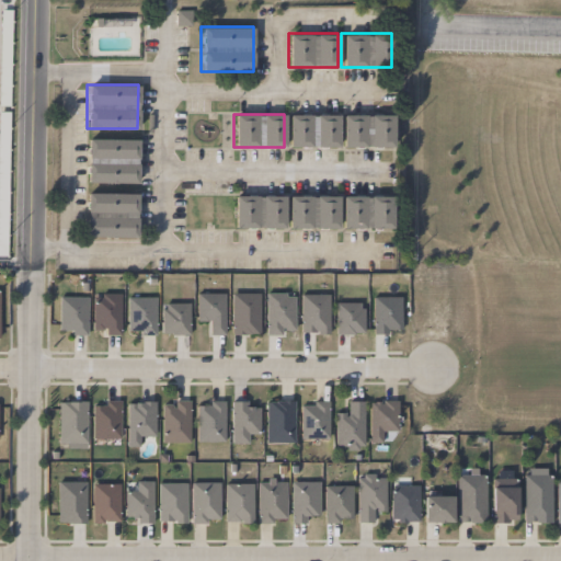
[(338,147),(288,147),(288,114),(338,114),(338,147)]
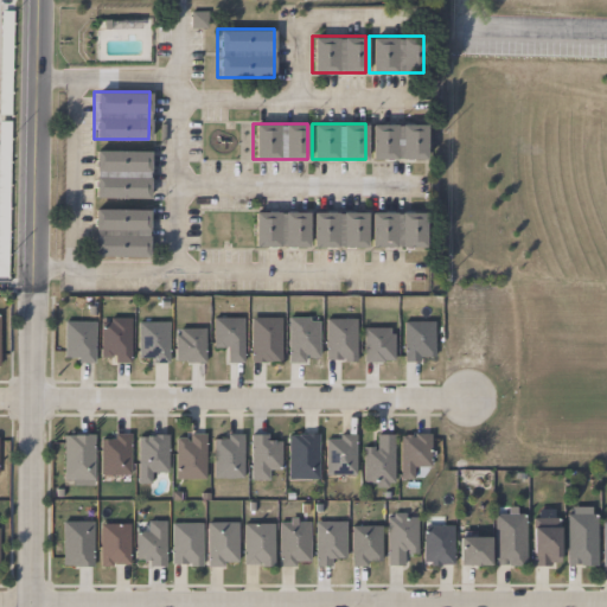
[(423,123),(423,159),(369,159),(369,123),(423,123)]
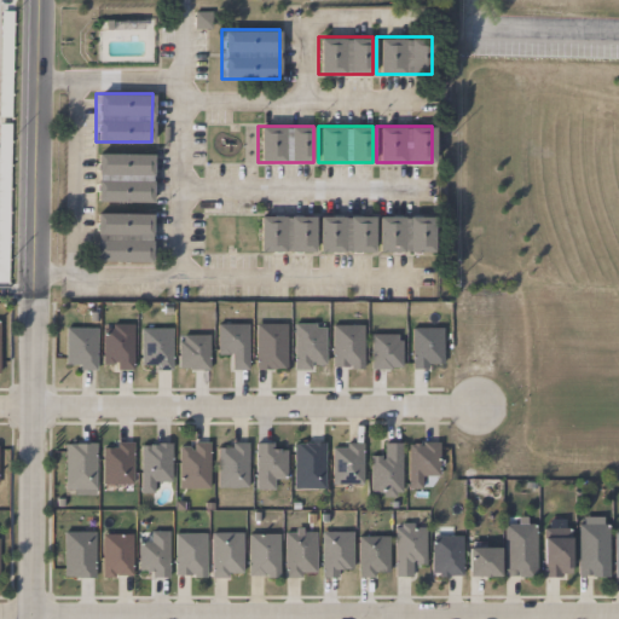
[(94,202),(94,152),(152,152),(152,202),(94,202)]
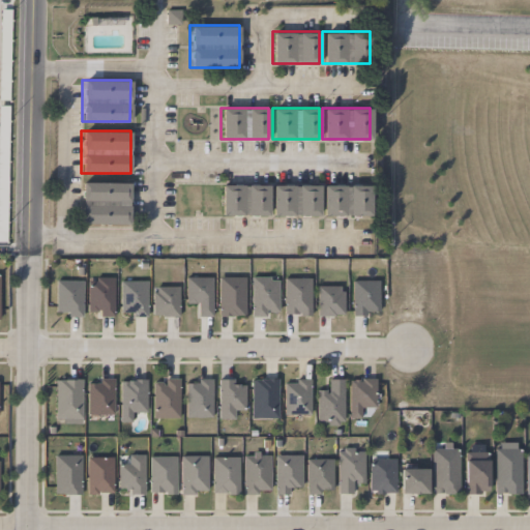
[(128,224),(81,224),(81,181),(128,181),(128,224)]
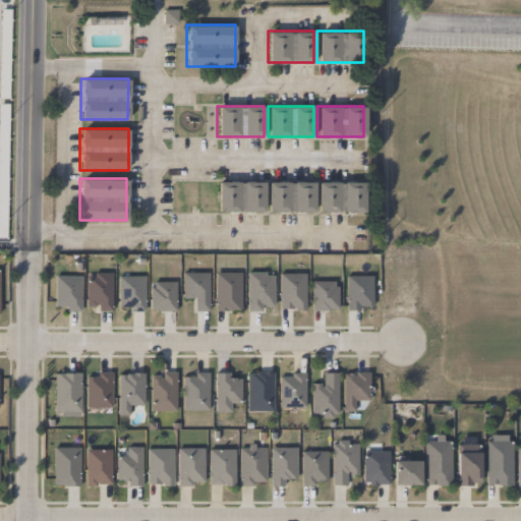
[(264,212),(216,212),(216,180),(264,180),(264,212)]
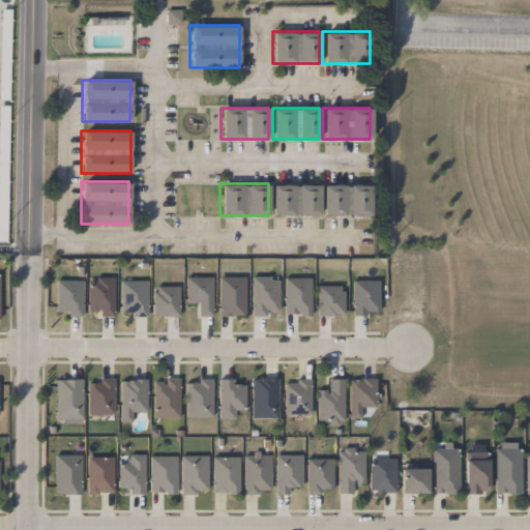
[(319,184),(319,215),(272,215),(272,184),(319,184)]
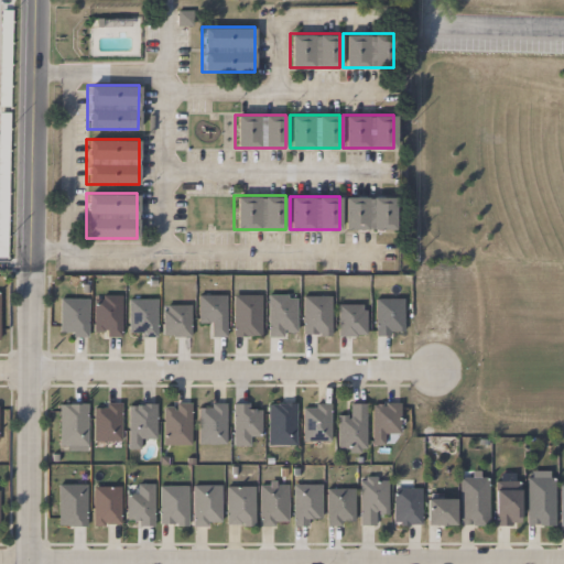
[(393,230),(343,230),(343,196),(393,196),(393,230)]
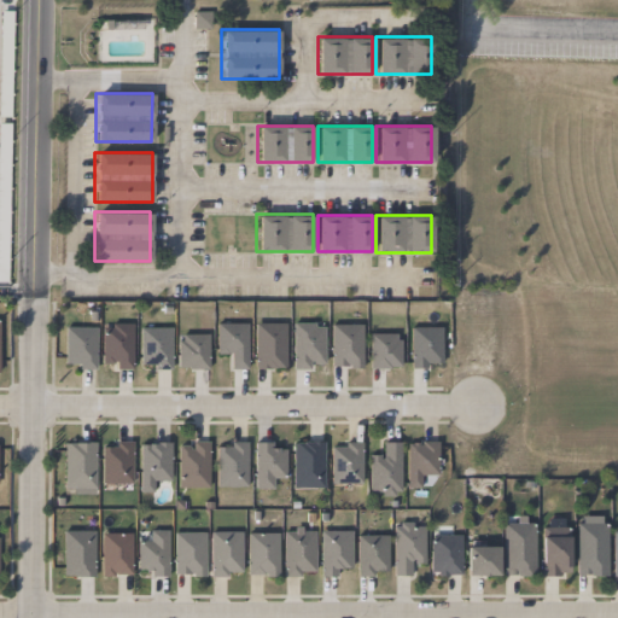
[(246,321),(246,368),(228,368),(228,356),(216,356),(216,321),(246,321)]
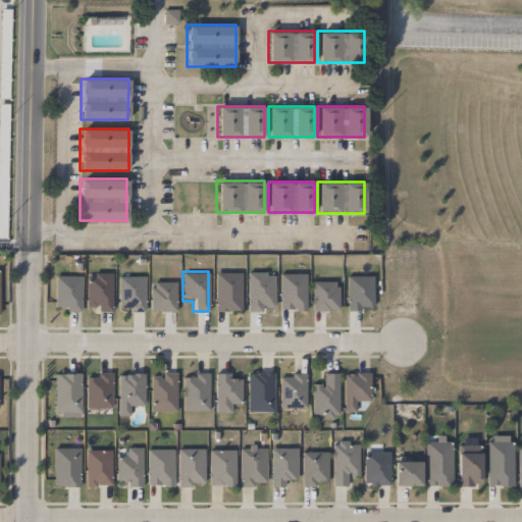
[(241,271),(241,310),(215,310),(215,271),(241,271)]
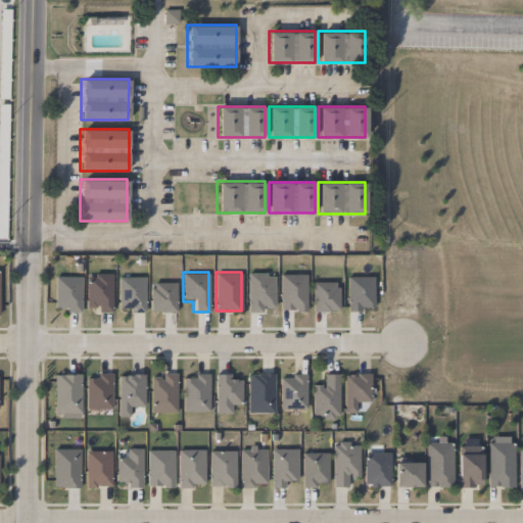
[(247,272),(273,272),(273,311),(247,311),(247,272)]
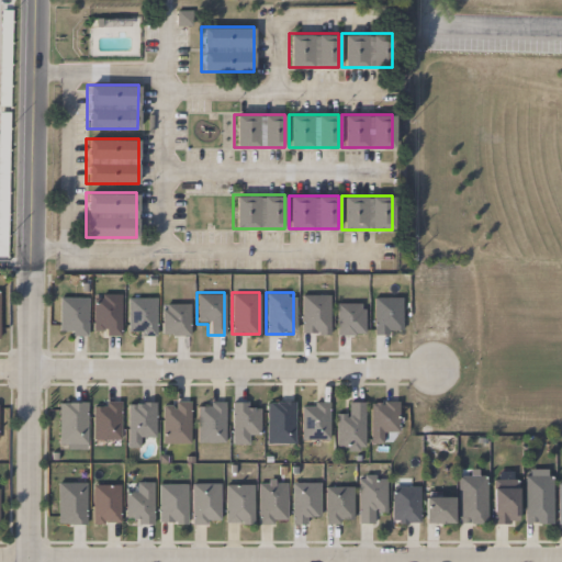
[(91,293),(120,293),(120,334),(91,334),(91,293)]
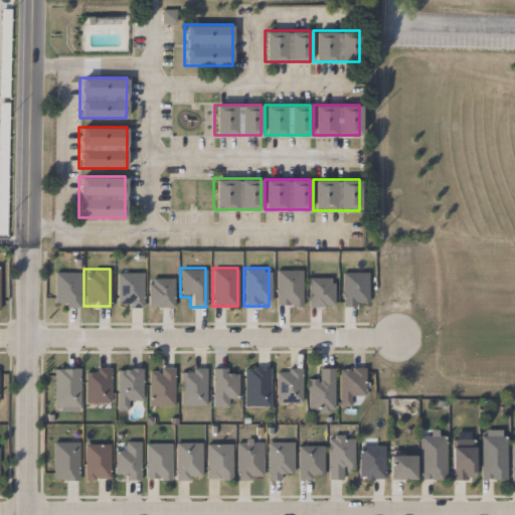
[(276,306),(276,270),(301,270),(301,306),(276,306)]
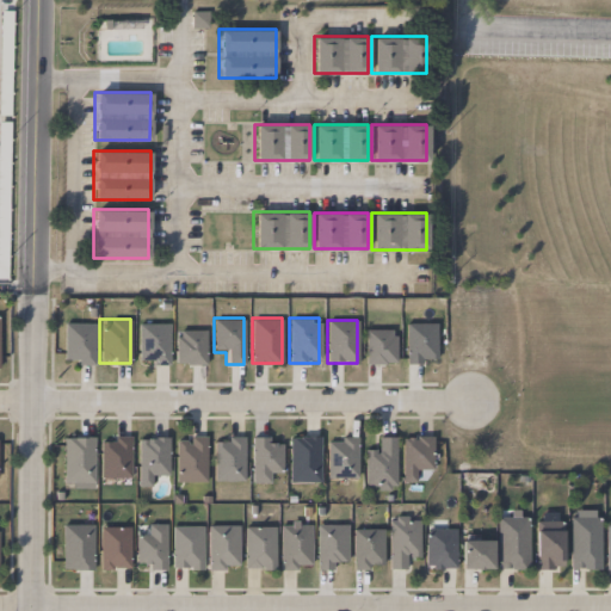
[(62,363),(62,322),(94,322),(94,363),(62,363)]
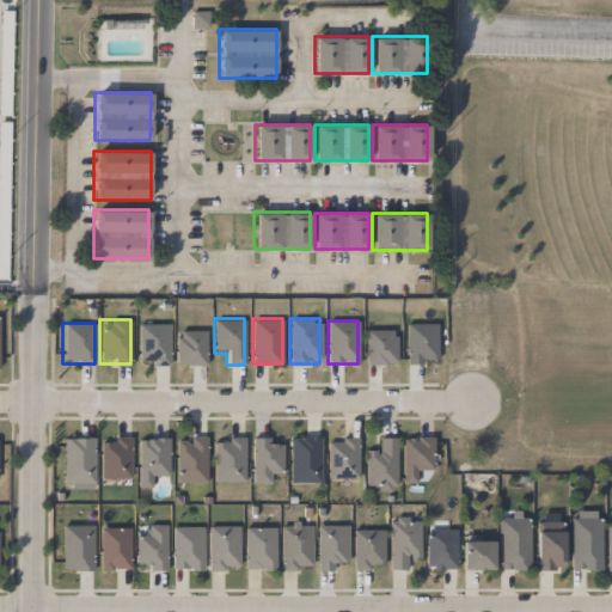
[(138,323),(169,323),(169,363),(138,363),(138,323)]
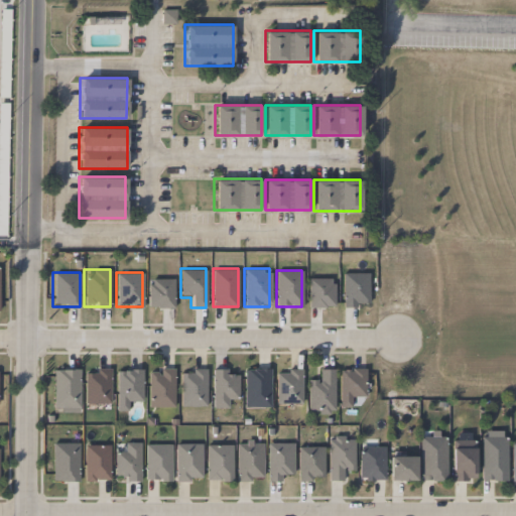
[(343,306),(343,272),(368,272),(368,306),(343,306)]
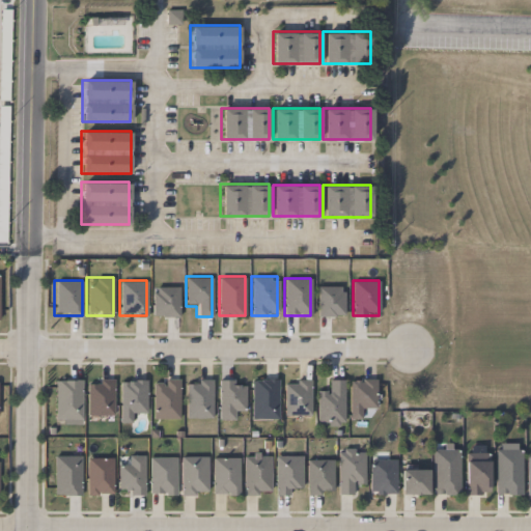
[(179,316),(151,316),(151,286),(179,286),(179,316)]
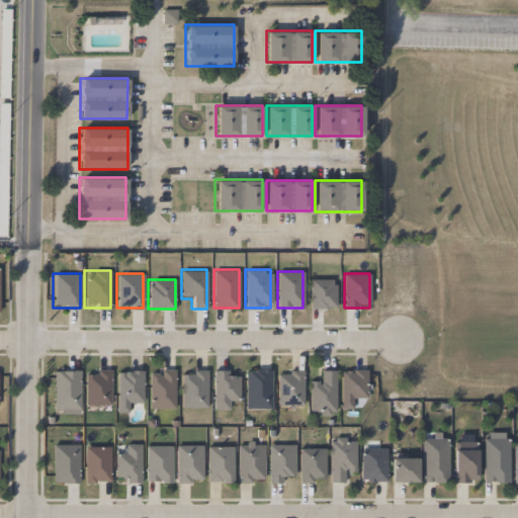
[(309,308),(309,279),(334,279),(334,308),(309,308)]
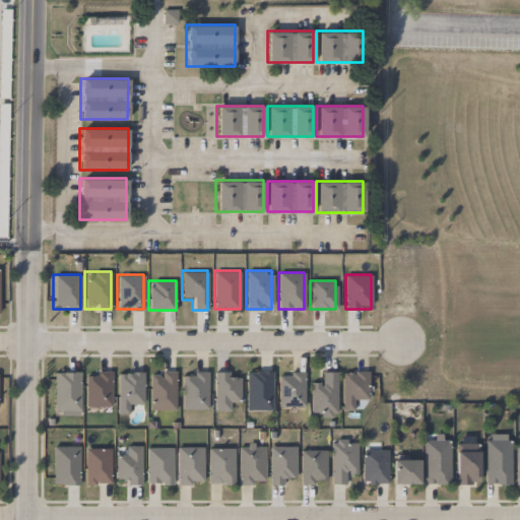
[(176,370),(176,409),(148,409),(148,370),(176,370)]
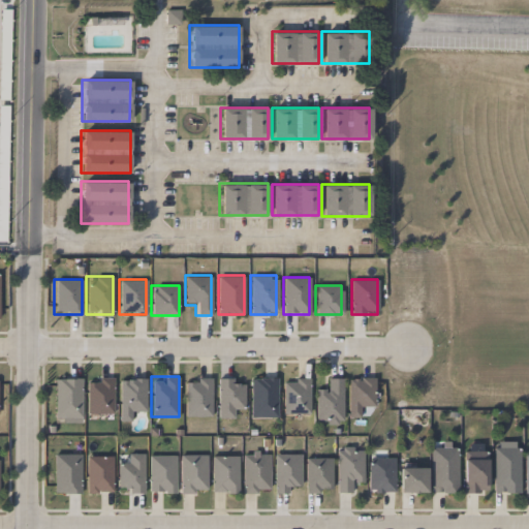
[(250,376),(276,376),(276,416),(250,416),(250,376)]
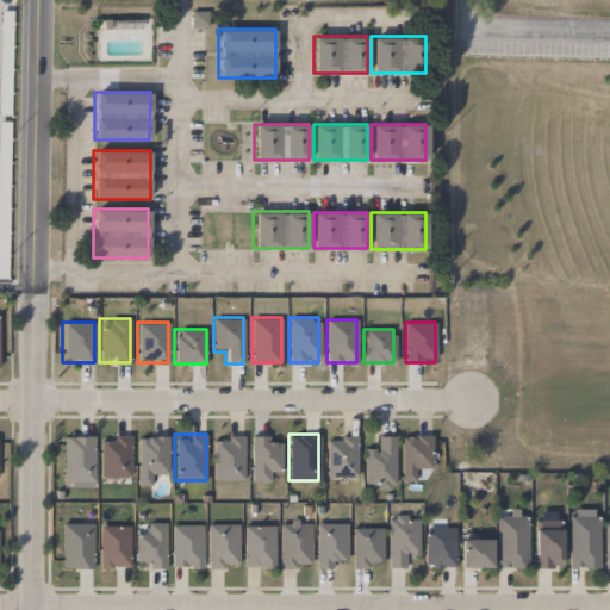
[(433,468),(414,468),(414,480),(402,480),(402,434),(433,434),(433,468)]
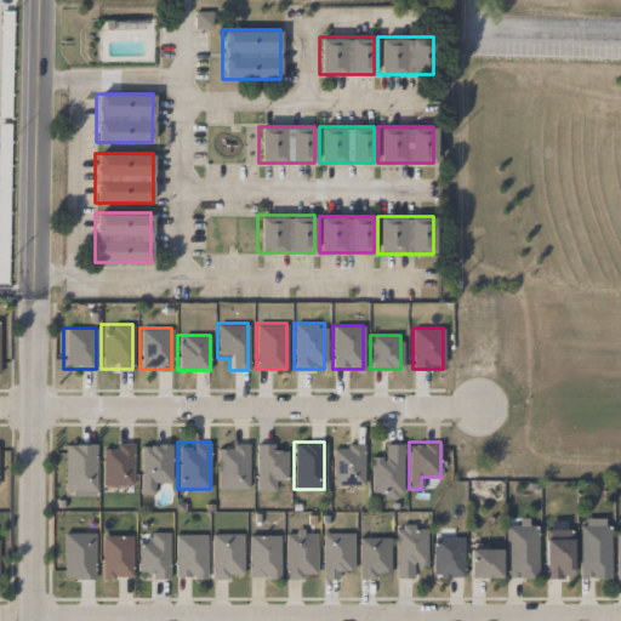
[(140,494),(140,443),(171,443),(171,482),(157,482),(157,494),(140,494)]
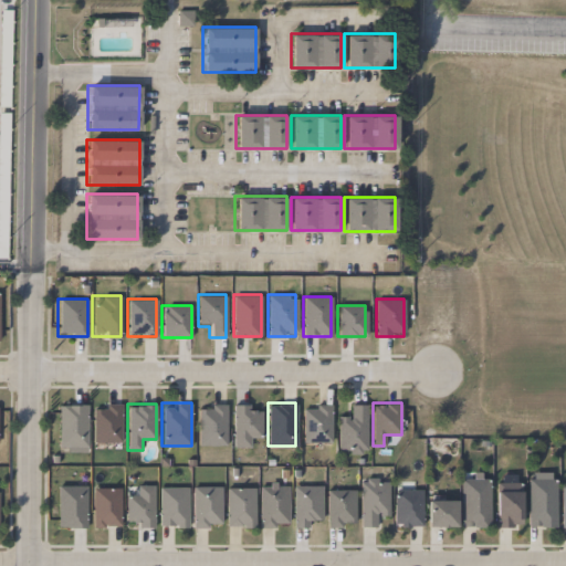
[(198,446),(198,404),(226,404),(226,446),(198,446)]
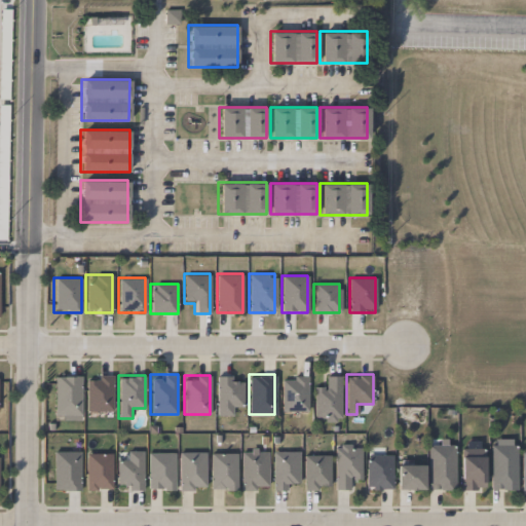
[(216,415),(216,375),(242,375),(242,406),(232,406),(232,415),(216,415)]
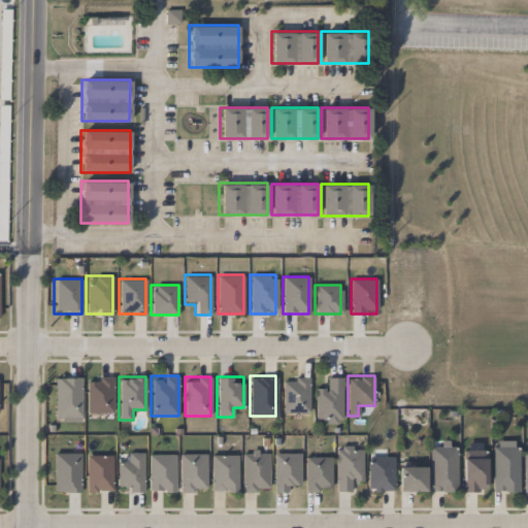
[(308,413),(283,413),(283,376),(308,376),(308,413)]
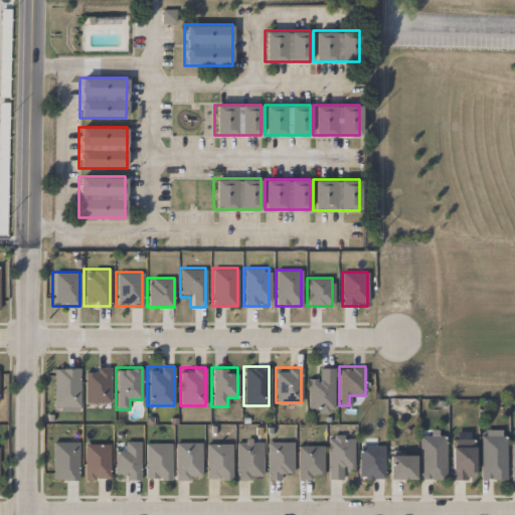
[(307,412),(307,377),(317,377),(317,367),(333,367),(333,412),(307,412)]
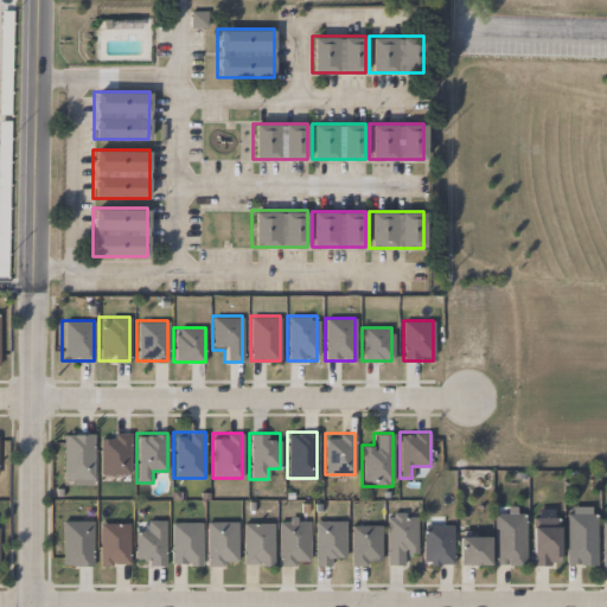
[(93,434),(93,484),(62,484),(62,434),(93,434)]
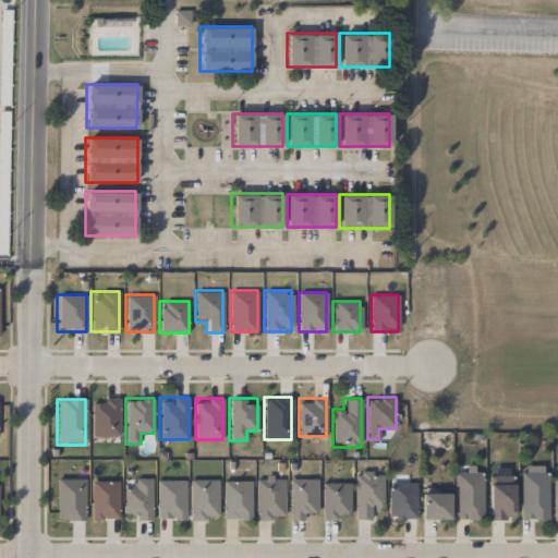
[(91,435),(91,399),(119,399),(119,435),(91,435)]
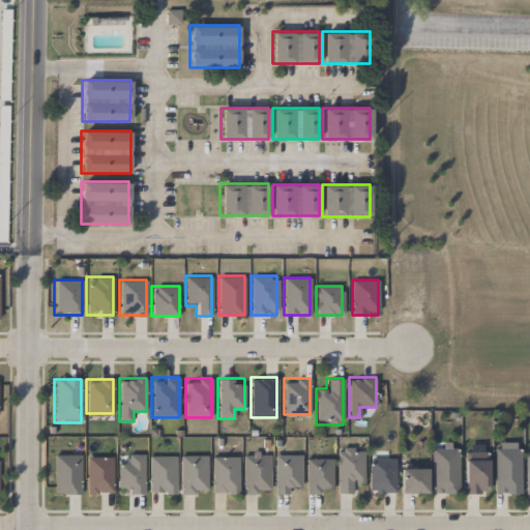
[(458,442),(458,493),(431,493),(431,442),(458,442)]
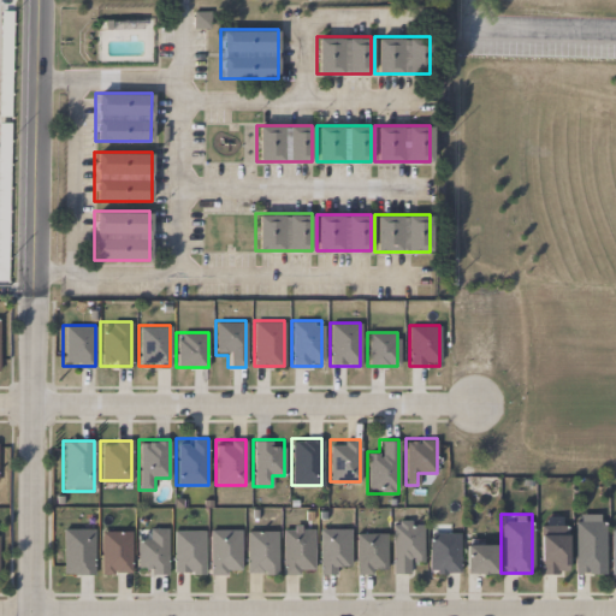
[(574,573),(574,514),(604,514),(604,573),(574,573)]
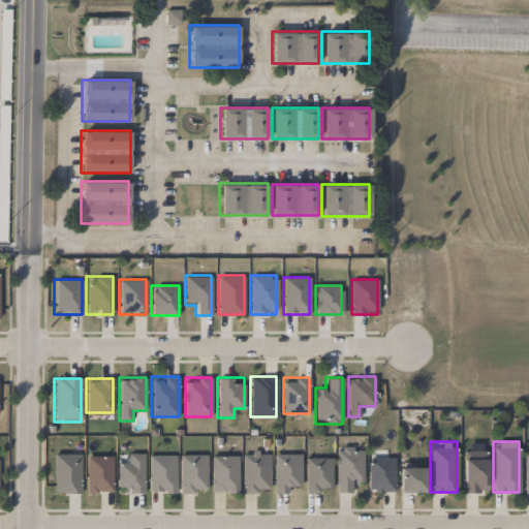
[(364,481),(352,481),(352,492),(337,492),(337,445),(364,445),(364,481)]
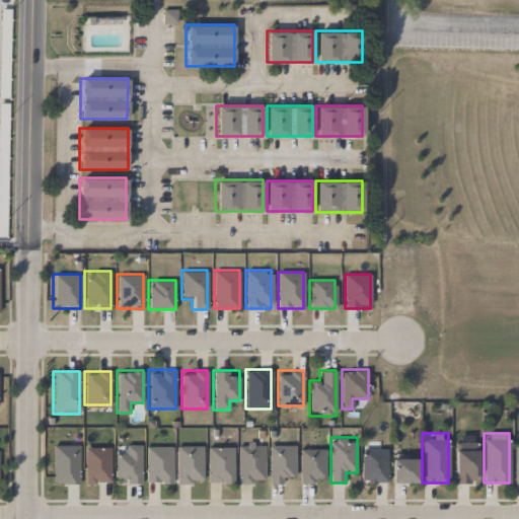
[(237,484),(237,442),(264,442),(264,484),(237,484)]
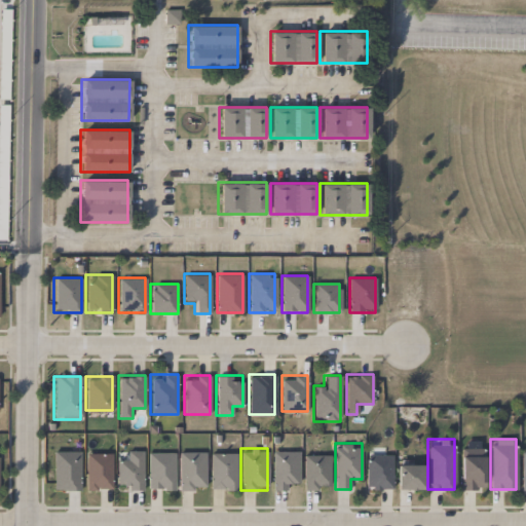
[(483,448),(483,489),(460,489),(460,448),(483,448)]
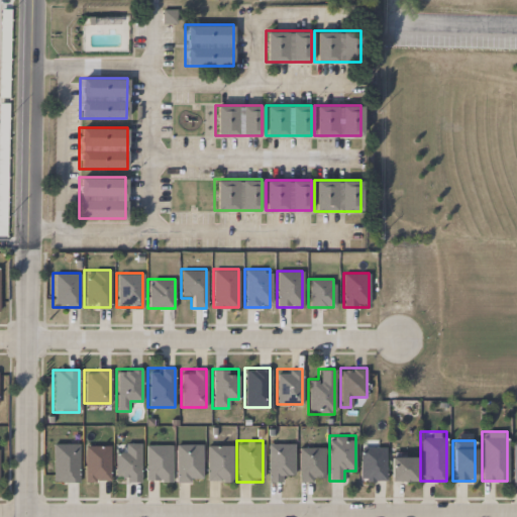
[(140,481),(114,481),(114,452),(124,452),(124,442),(140,442),(140,481)]
